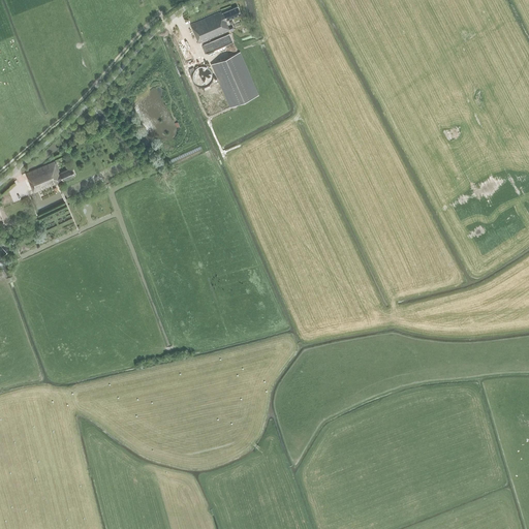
[(218,12),(191,25),(199,43),(229,30),(228,29),(225,21),(241,14),(238,6),(222,13),(221,11),(219,12),(218,12)]
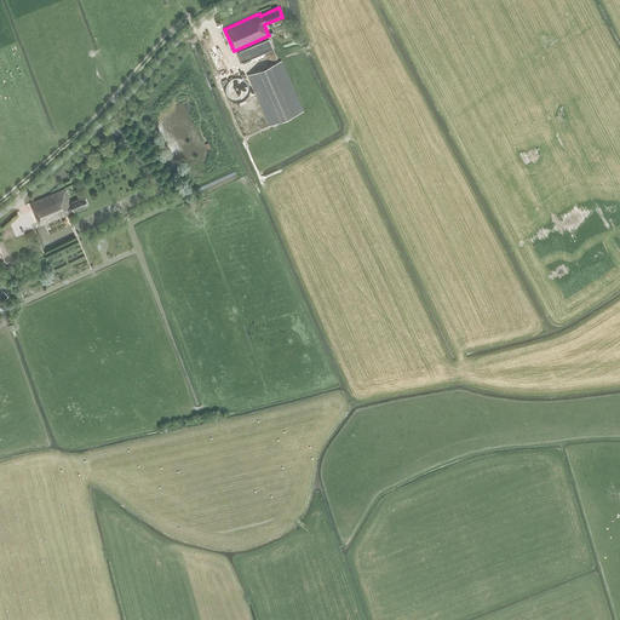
[(281,61),(247,75),(269,126),(303,112),(281,61)]
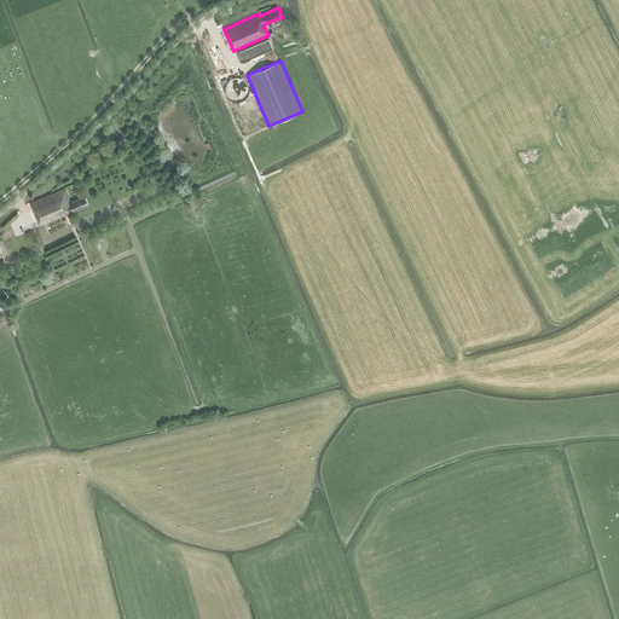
[(233,98),(237,99),(242,99),(244,97),(248,94),(249,91),(249,87),(248,84),(246,80),(243,79),(239,77),(236,79),(232,80),(230,81),(229,85),(227,88),(229,92),(231,96),(233,98)]
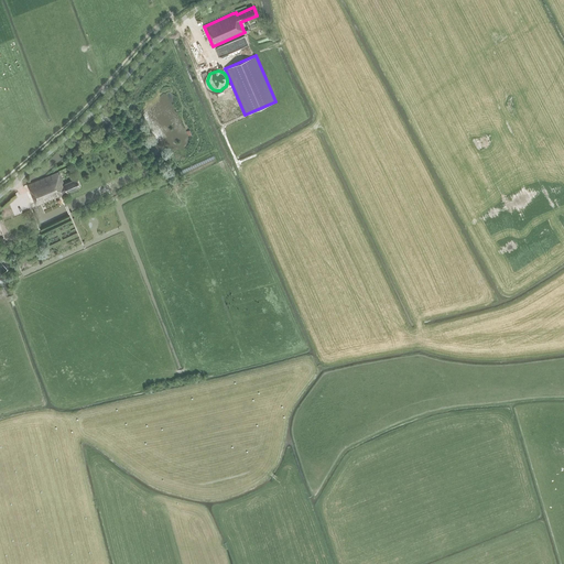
[(36,207),(41,206),(41,205),(57,197),(58,198),(61,197),(60,196),(80,187),(77,179),(64,184),(60,172),(43,179),(28,184),(36,207)]
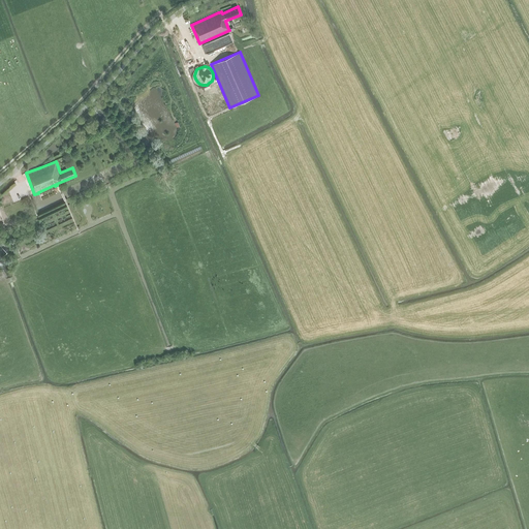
[(19,200),(3,207),(6,216),(18,211),(18,209),(22,207),(19,200)]
